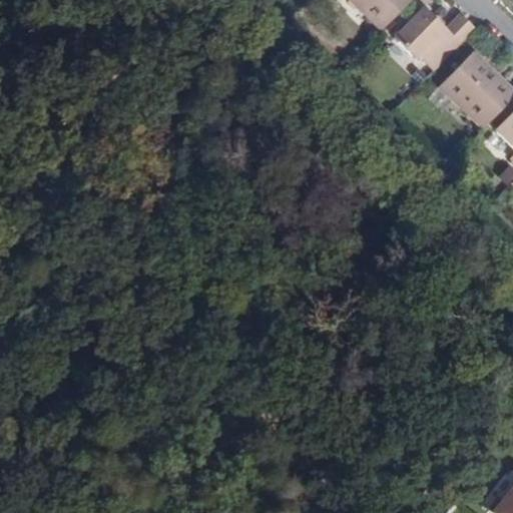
[(368,17),(382,31),(411,0),(356,0),(371,14),(368,17)]
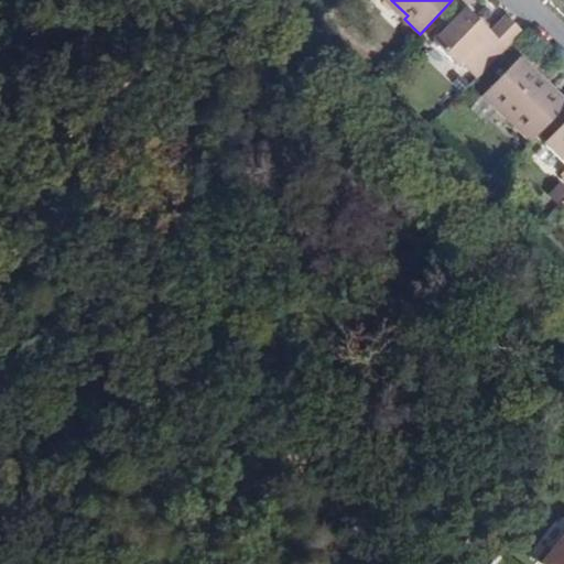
[(462,65),(476,79),(522,32),(507,17),(490,34),(465,9),(433,42),(458,67),(462,65)]
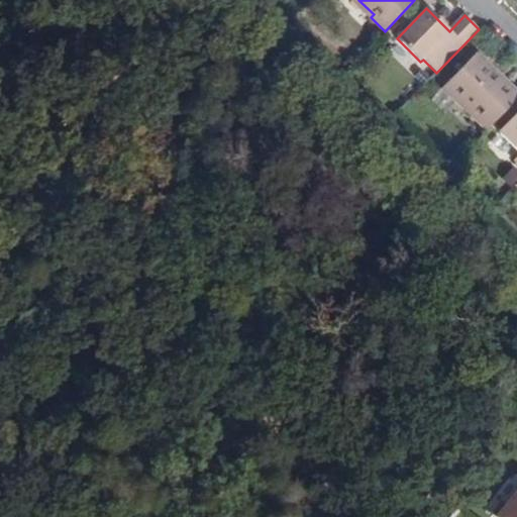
[(472,116),(486,130),(516,98),(516,95),(476,55),(445,85),(476,114),(472,116)]
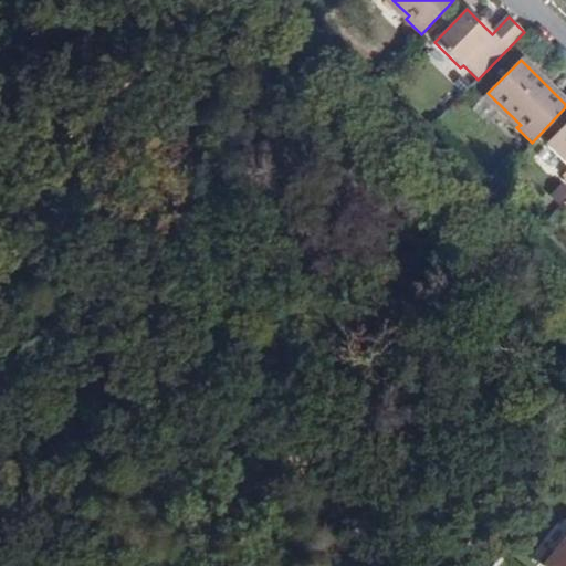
[(565,174),(562,178),(565,182),(565,124),(543,147),(565,169),(565,174)]
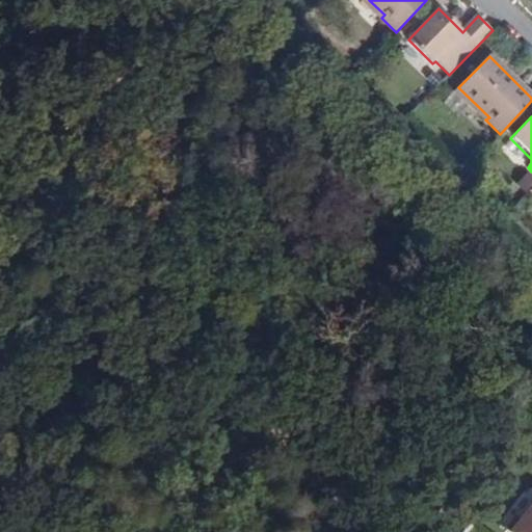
[(531,531),(531,505),(521,521),(515,516),(505,529),(508,531),(531,531)]
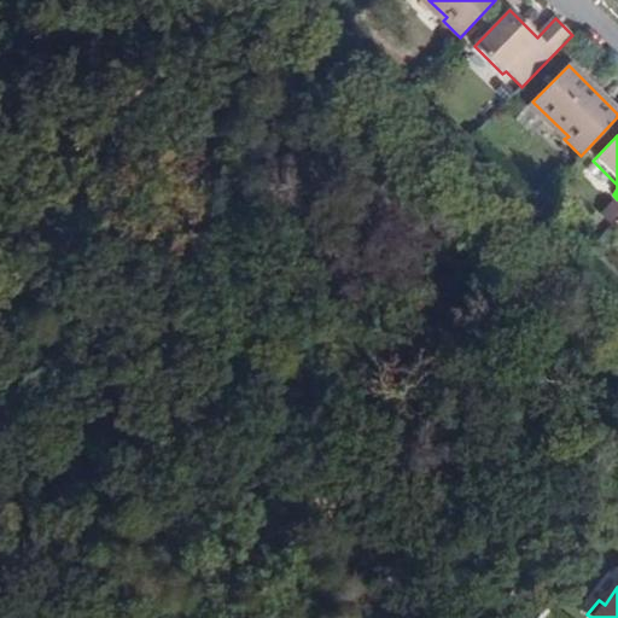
All buildings are outlined.
